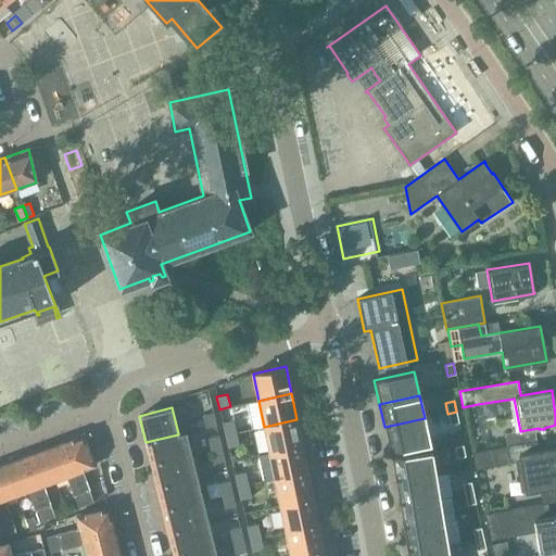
[(447,414),(451,425),(458,422),(456,412),(447,414)]
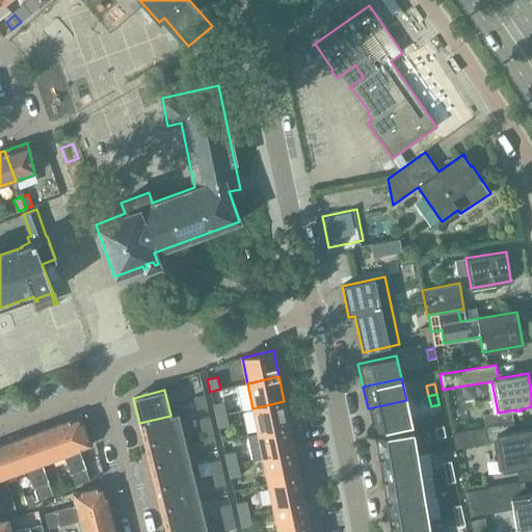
[(193,397),(196,409),(207,406),(204,395),(193,397)]
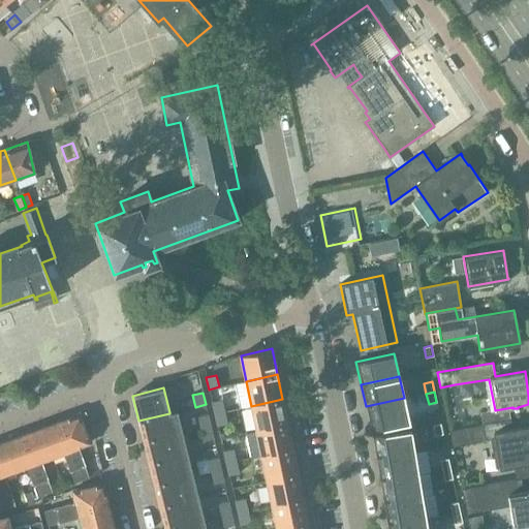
[(366,406),(371,430),(409,421),(404,398),(366,406)]
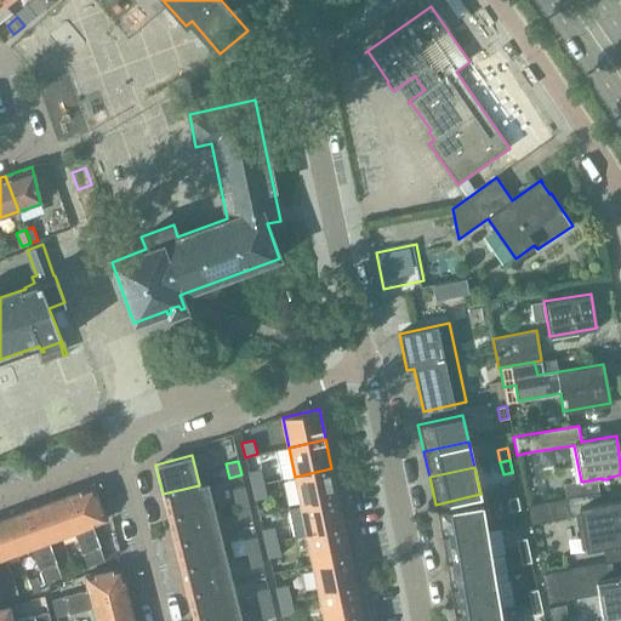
[(331,468),(295,477),(301,506),(337,499),(331,468)]
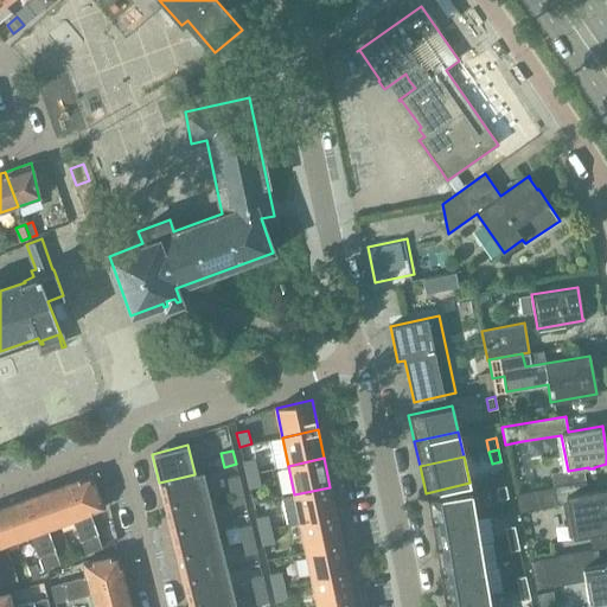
[(243,461),(246,475),(257,472),(254,459),(243,461)]
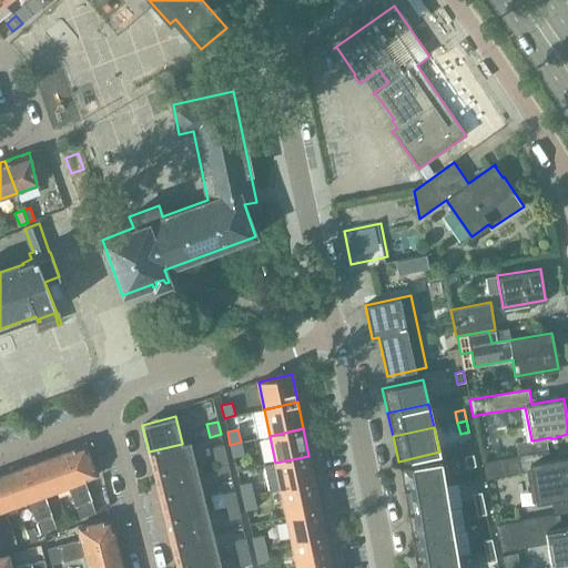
[(149,452),(155,475),(196,465),(190,440),(182,443),(182,444),(149,452)]
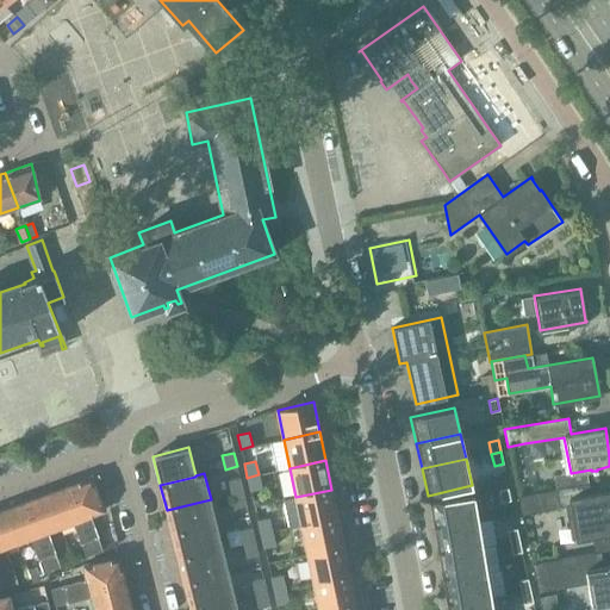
[(247,478),(250,491),(262,489),(259,474),(247,478)]
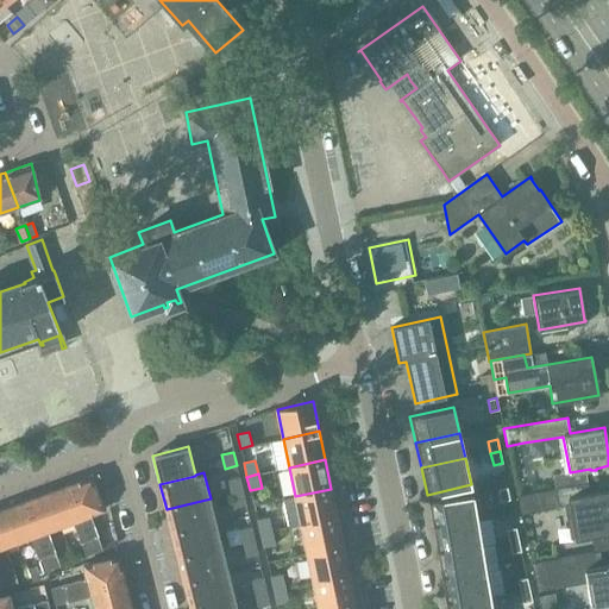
[(90,476),(69,484),(94,553),(102,550),(98,537),(89,515),(104,510),(90,476)]
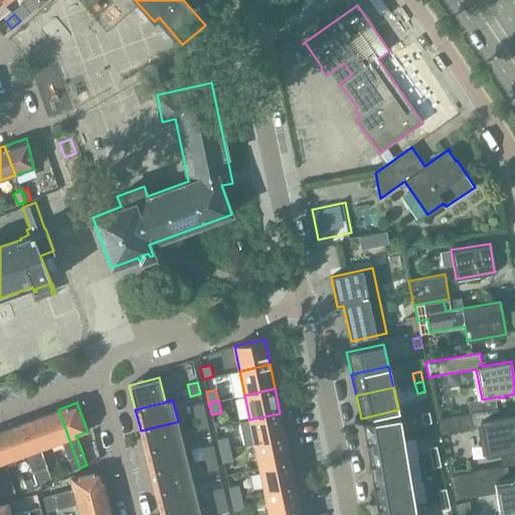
[(192,405),(195,417),(205,414),(202,403),(192,405)]
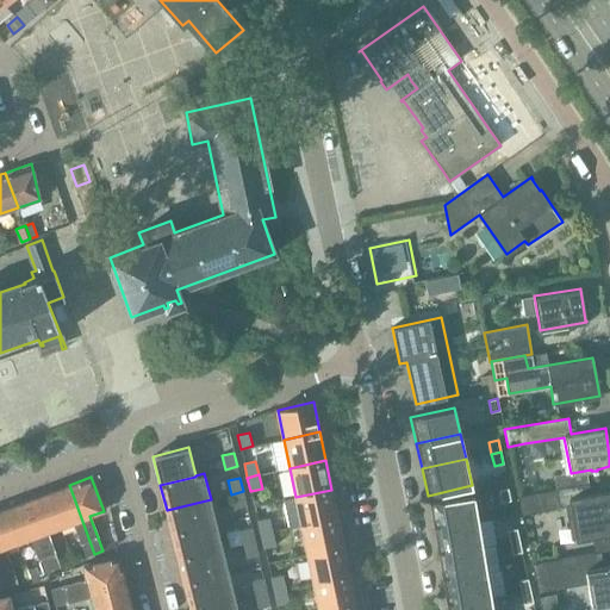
[(584,503),(590,539),(591,539),(591,537),(609,534),(609,490),(590,495),(589,484),(555,490),(559,506),(584,503)]
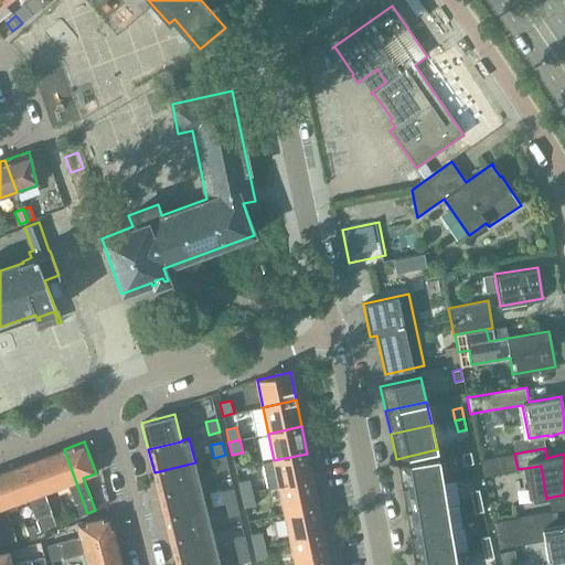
[(64,449),(44,456),(55,488),(67,483),(75,503),(81,515),(87,513),(64,449)]
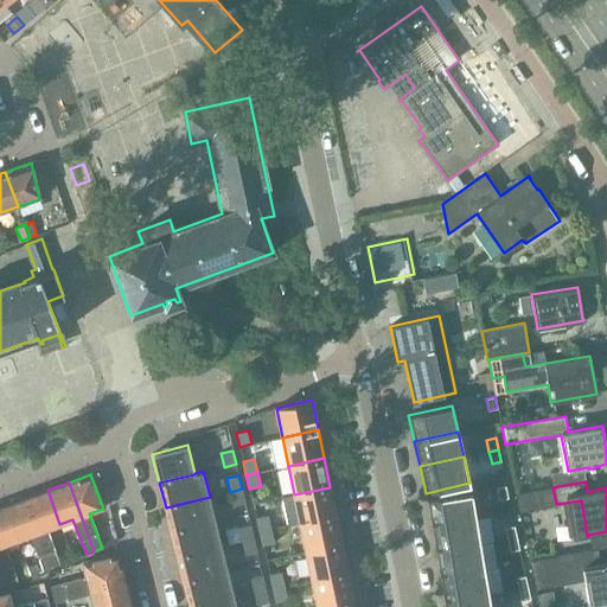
[(497,489),(499,500),(509,498),(505,486),(497,489)]
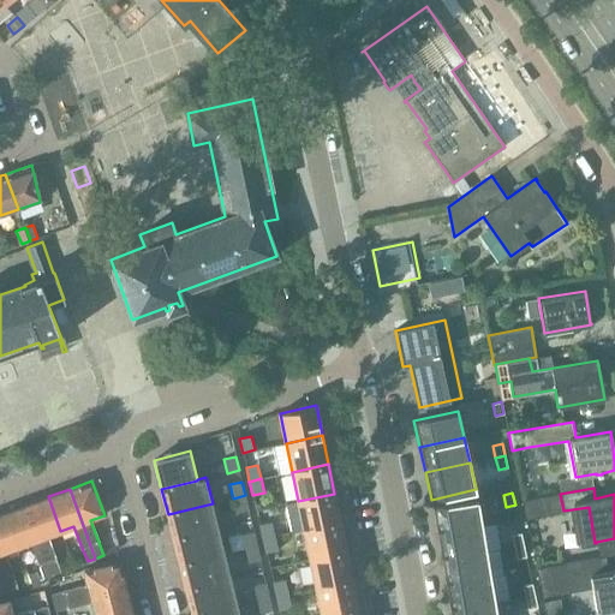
[(334,494),(298,501),(304,530),(340,523),(334,494)]
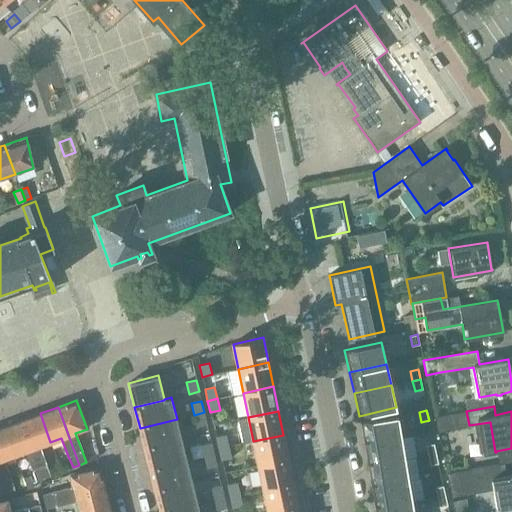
[(194,415),(197,426),(207,424),(204,412),(194,415)]
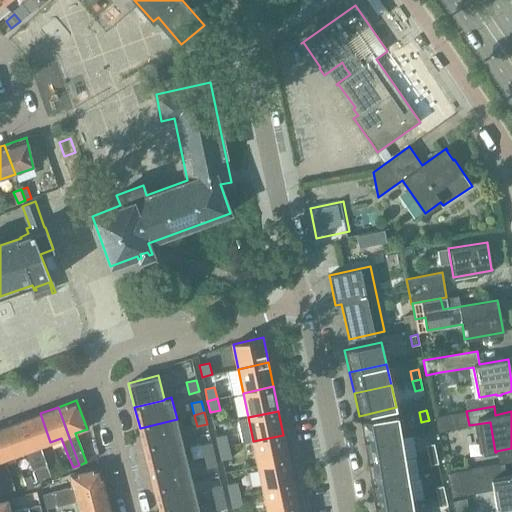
[(40,413),(22,420),(43,478),(49,476),(45,464),(46,464),(39,446),(50,442),(40,413)]
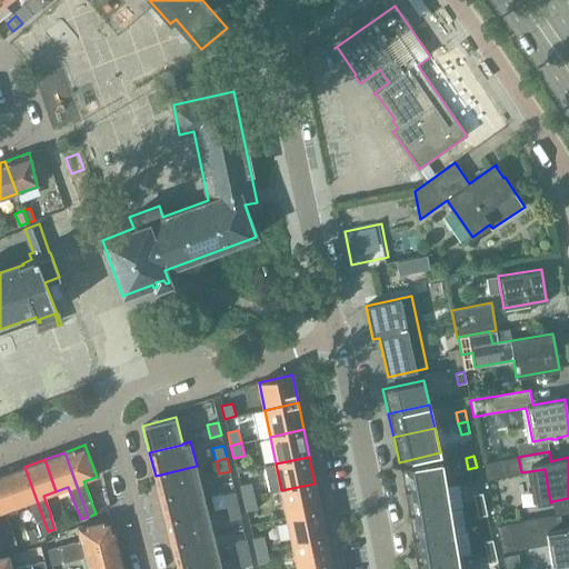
[(400,468),(405,493),(446,487),(441,461),(400,468)]
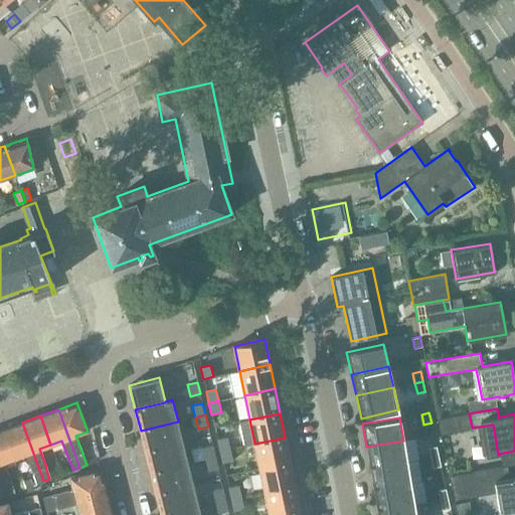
[(141,431),(146,452),(183,443),(178,421),(141,431)]
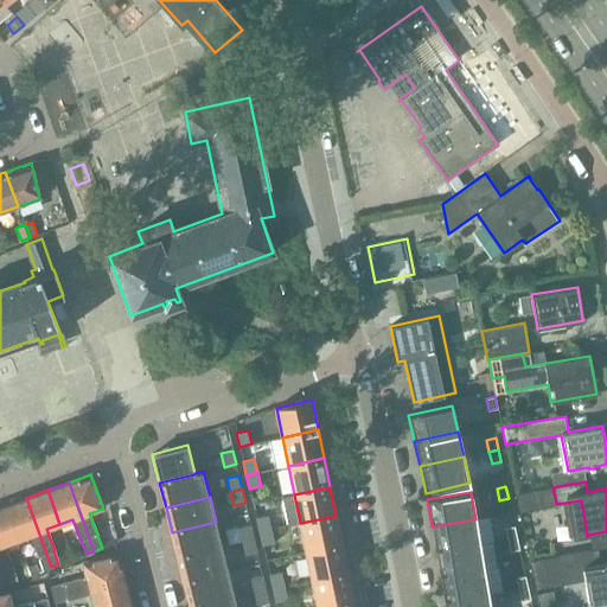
[(26,498),(5,506),(17,540),(30,535),(38,556),(43,569),(51,567),(26,498)]
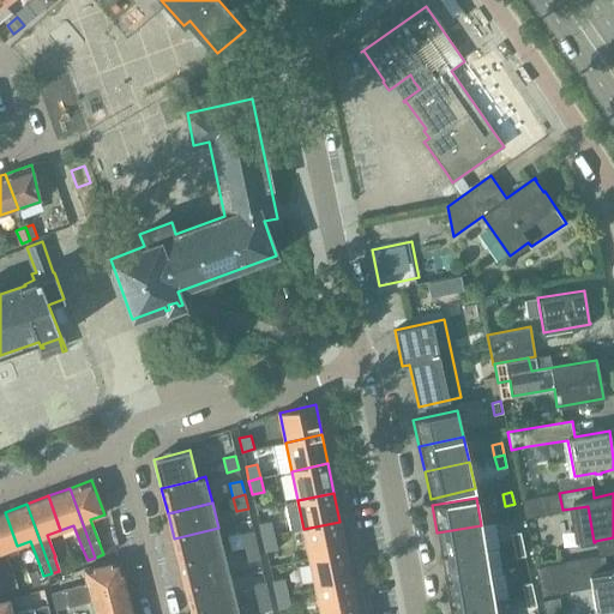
[(0,512),(0,566),(8,589),(16,587),(17,593),(32,588),(28,576),(14,581),(11,572),(12,572),(5,551),(17,546),(5,512),(0,512)]
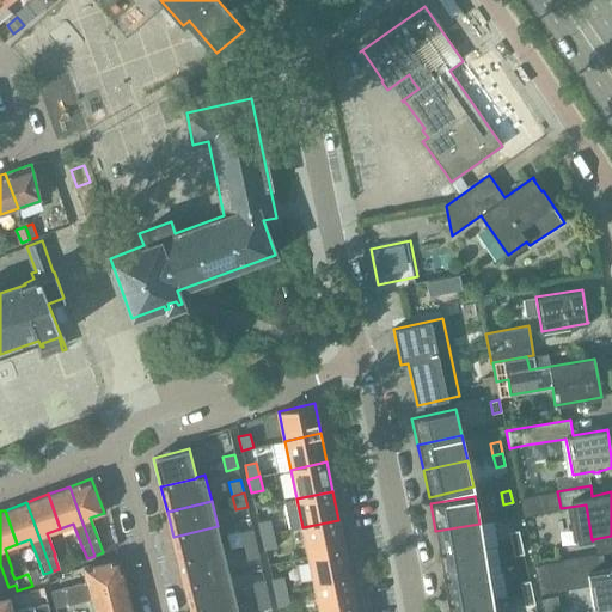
[(111,510),(97,515),(106,548),(122,543),(111,510)]
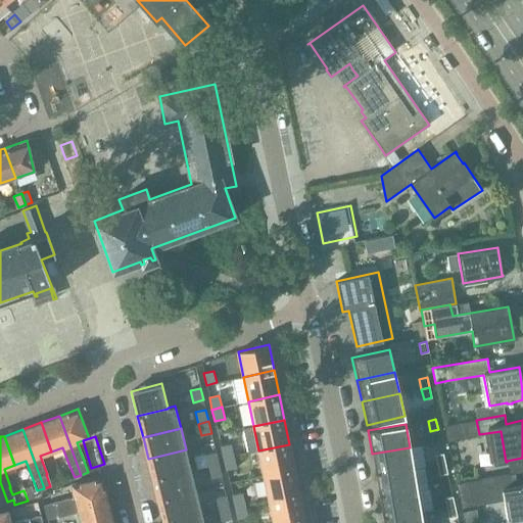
[(433,507),(423,442),(413,444),(423,508),(433,507)]
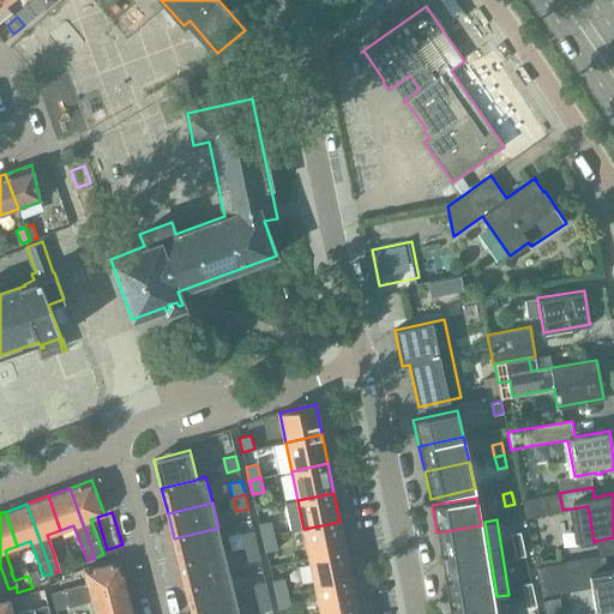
[(259,524),(263,537),(274,535),(271,521),(259,524)]
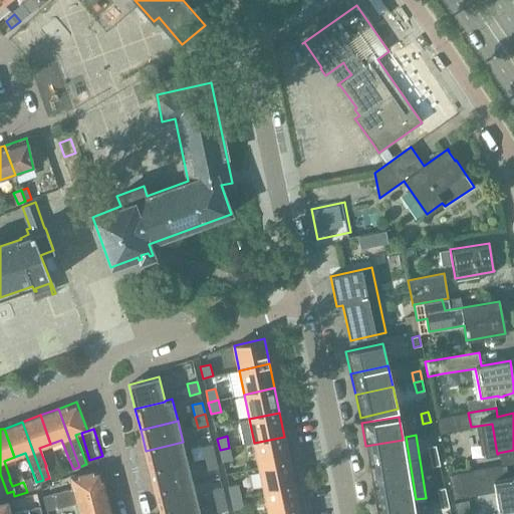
[(284,437),(254,443),(259,467),(289,461),(284,437)]
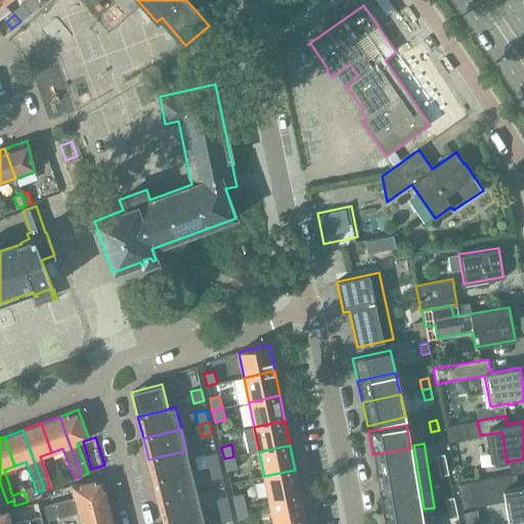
[(373,454),(377,476),(415,470),(410,448),(373,454)]
